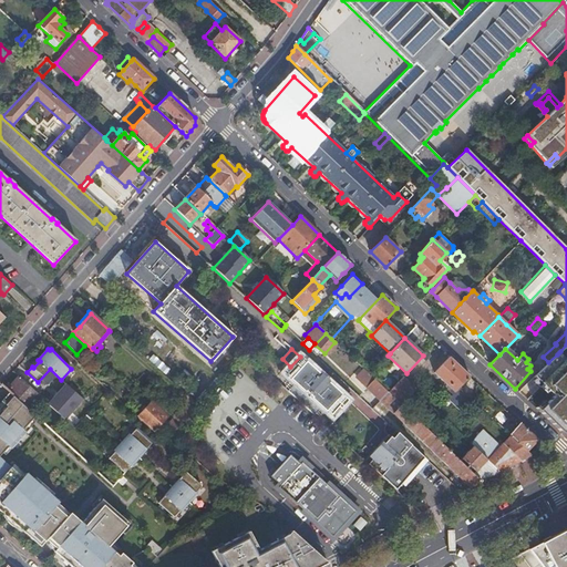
[(295,384),(288,392),(312,414),(320,406),(327,412),(328,411),(333,416),(349,400),(327,380),(327,379),(327,378),(326,377),(323,377),(322,377),(300,357),(290,367),(285,372),(290,378),(290,379),(295,384)]
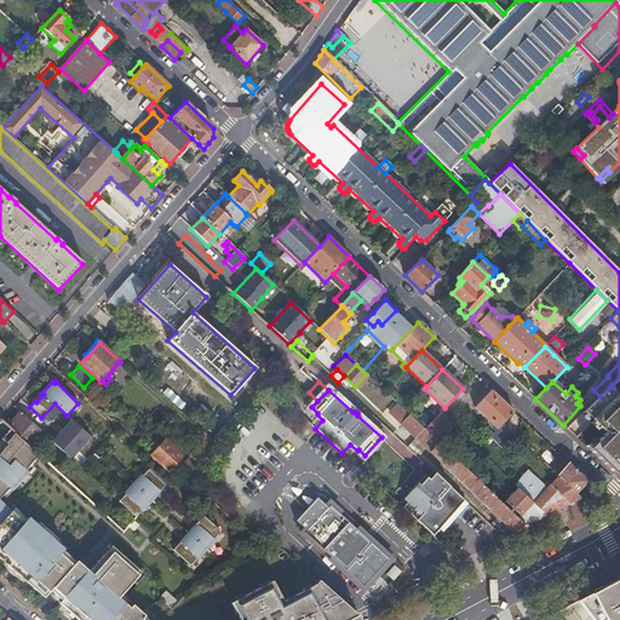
[(475,408),(497,430),(501,425),(514,412),(492,391),(475,408)]
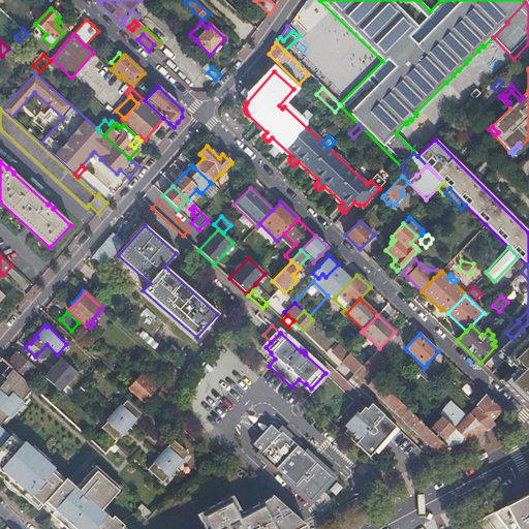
[(528,344),(523,339),(505,356),(514,364),(521,372),(522,372),(528,364),(528,344)]
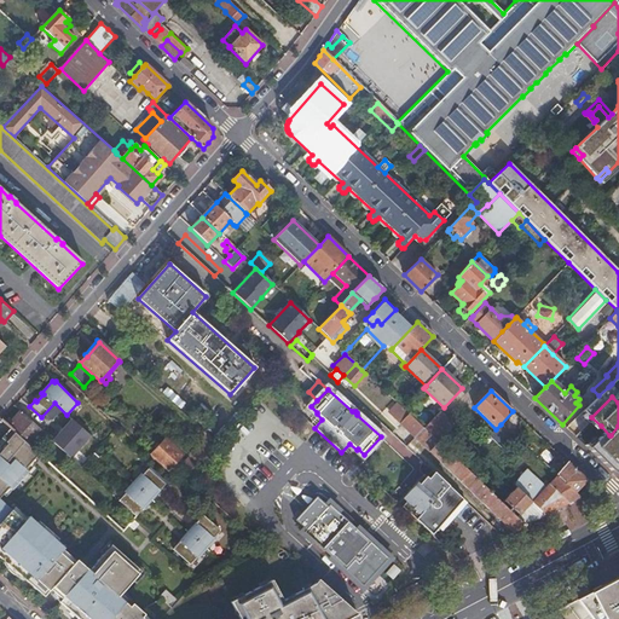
[(514,532),(525,526),(516,518),(446,451),(438,444),(423,429),(403,410),(400,408),(397,404),(388,414),(440,462),(497,516),(495,519),(499,522),(502,524),(503,522),(514,532)]
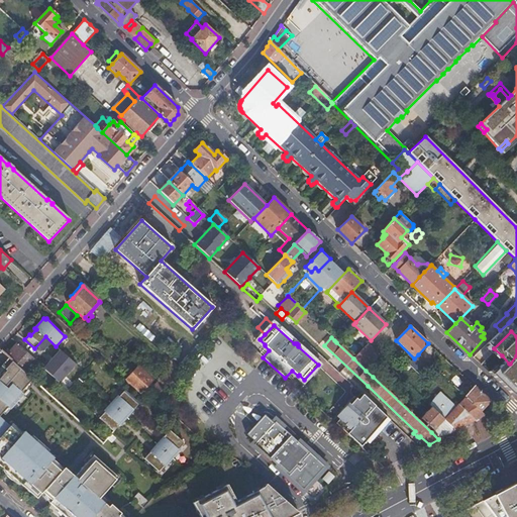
[(494,348),(488,342),(482,348),(495,363),(502,355),(494,348)]
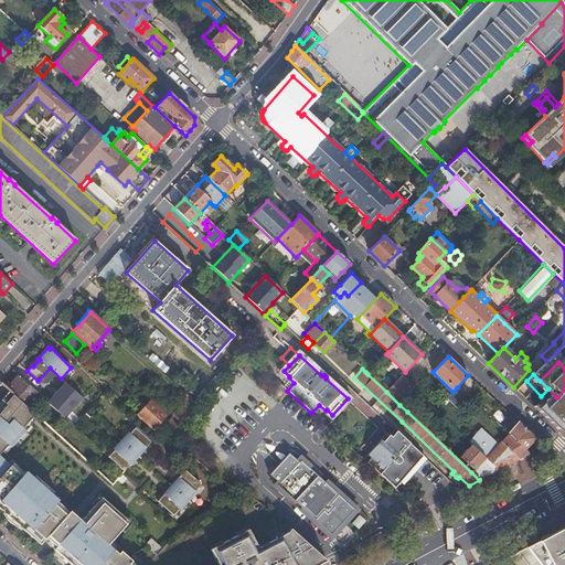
[(10,384),(7,387),(7,388),(24,404),(28,407),(39,395),(33,390),(18,375),(10,384)]
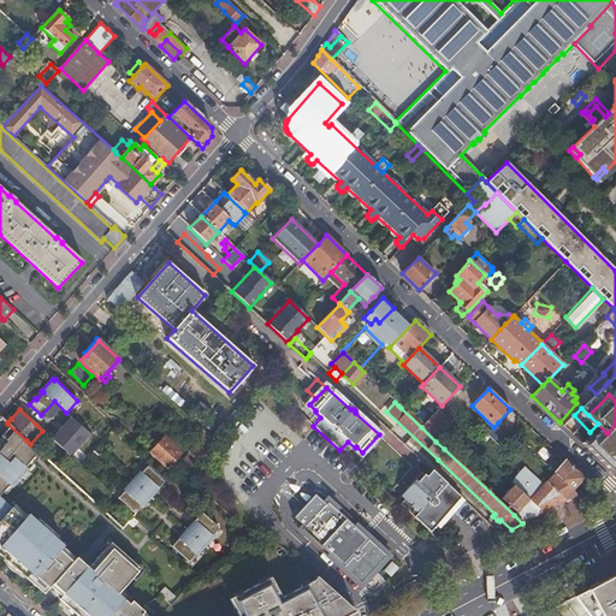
[(436,410),(421,427),(436,442),(451,426),(436,410)]
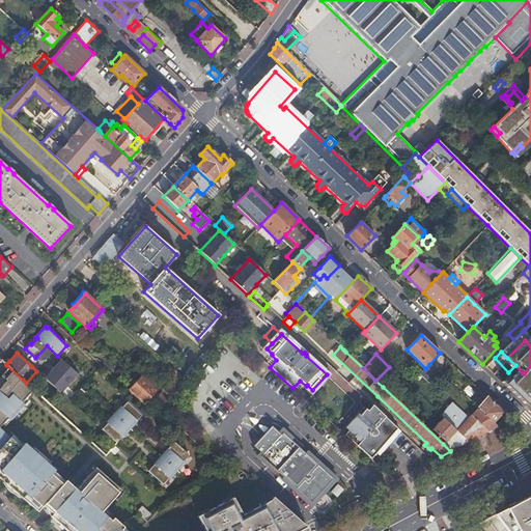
[(62,361),(45,379),(60,393),(77,374),(62,361)]
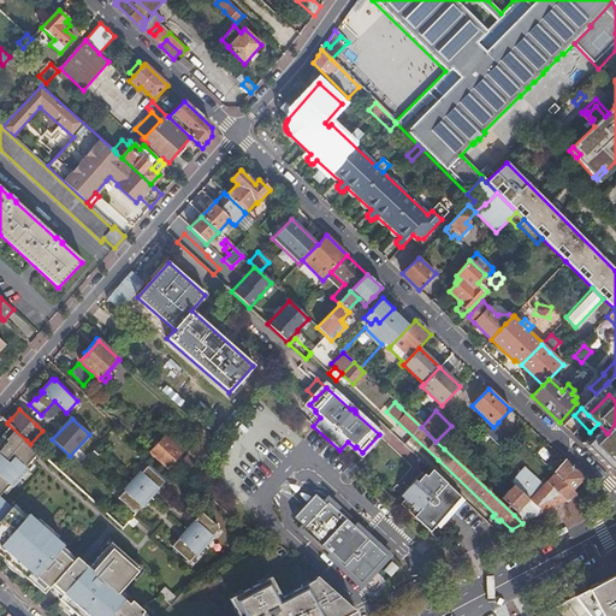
[(493,427),(486,434),(504,450),(516,439),(498,422),(493,427)]
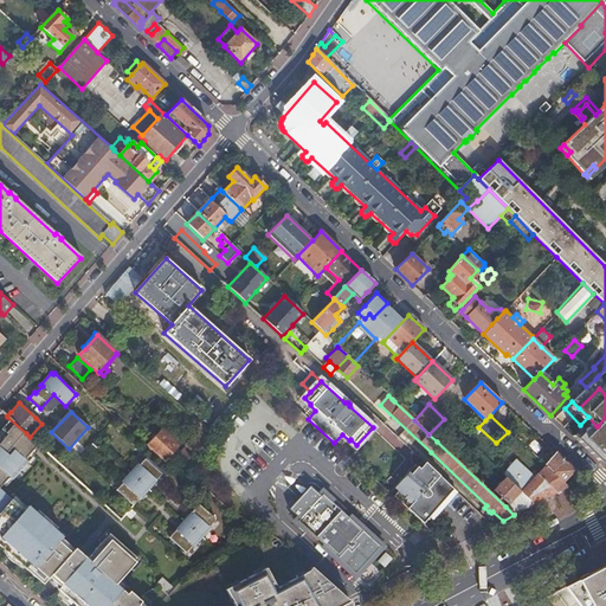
[(341,605),(350,601),(313,567),(308,572),(277,588),(266,568),(231,587),(230,585),(227,587),(227,590),(226,590),(234,605),(139,605),(141,603),(129,592),(127,594),(115,585),(137,560),(108,534),(94,550),(98,554),(90,562),(86,559),(75,549),(75,548),(73,549),(71,553),(58,542),(62,539),(63,537),(27,507),(24,511),(0,490),(0,487),(8,477),(12,479),(27,462),(40,446),(30,437),(26,433),(10,419),(1,429),(4,432),(0,434),(0,546),(5,550),(7,548),(24,562),(21,566),(31,573),(33,571),(45,581),(50,578),(60,587),(62,587),(66,593),(64,595),(76,605),(341,605)]
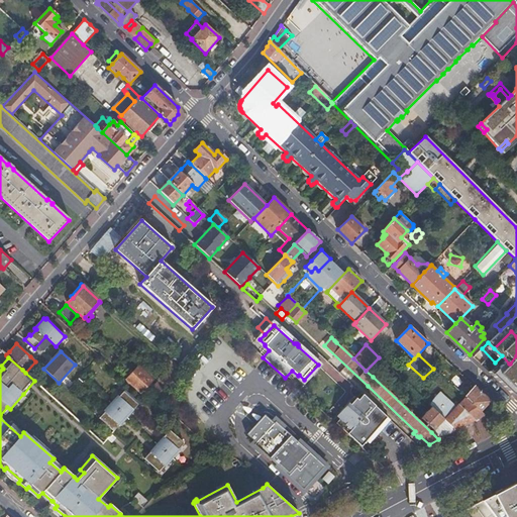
[(379,357),(366,371),(373,377),(385,364),(384,362),(379,357)]
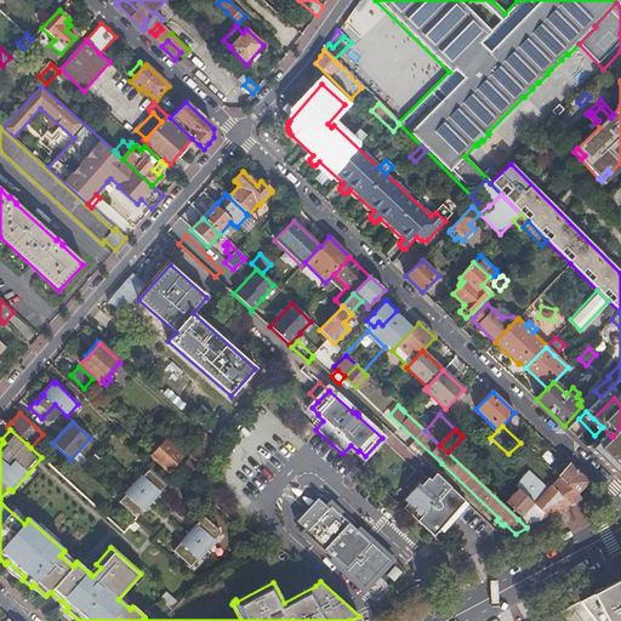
[(191,459),(197,463),(215,444),(204,433),(197,439),(201,444),(188,457),(191,459)]
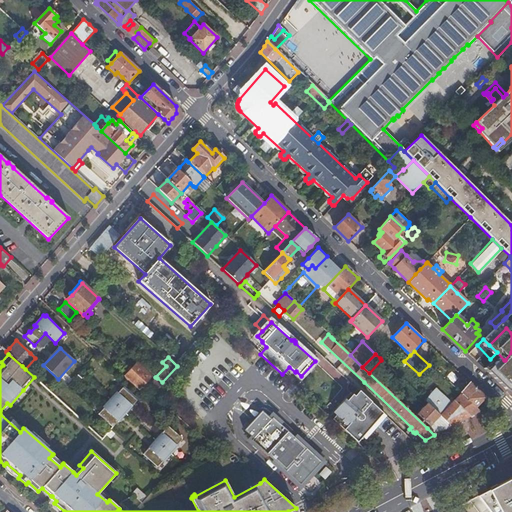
[(511,384),(511,366),(505,360),(504,360),(490,374),(506,390),(511,384)]
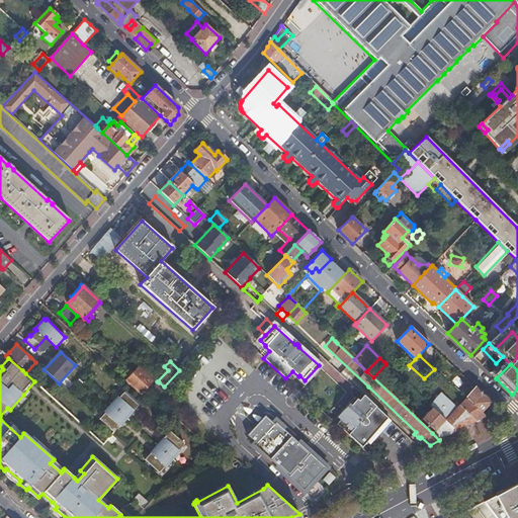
[(125,381),(140,395),(153,380),(139,367),(125,381)]
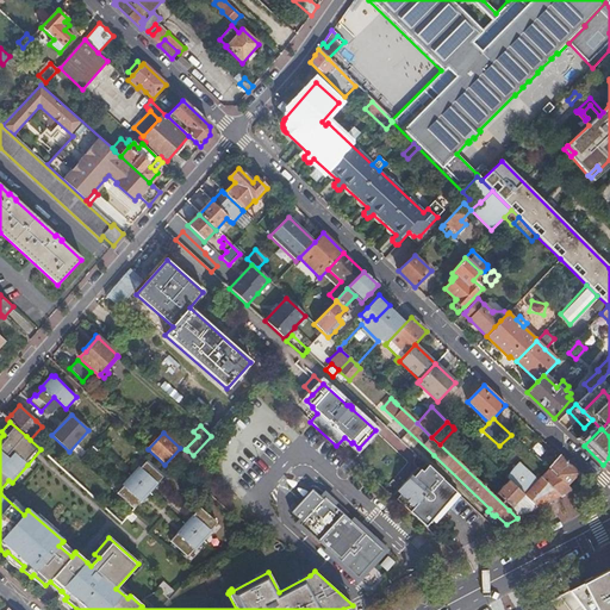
[(179,460),(184,466),(193,455),(187,450),(179,460)]
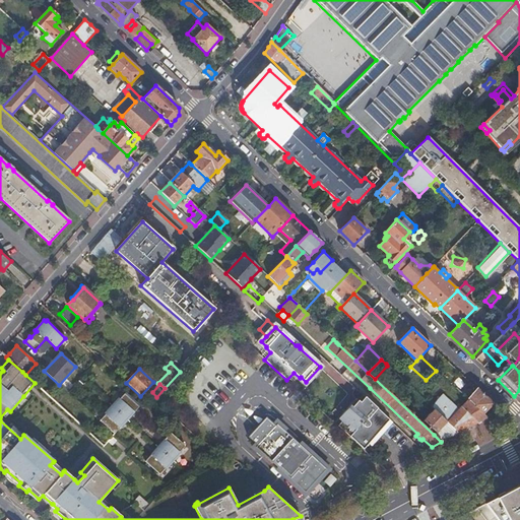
[(368,390),(415,436),(417,434),(370,388),(368,390)]
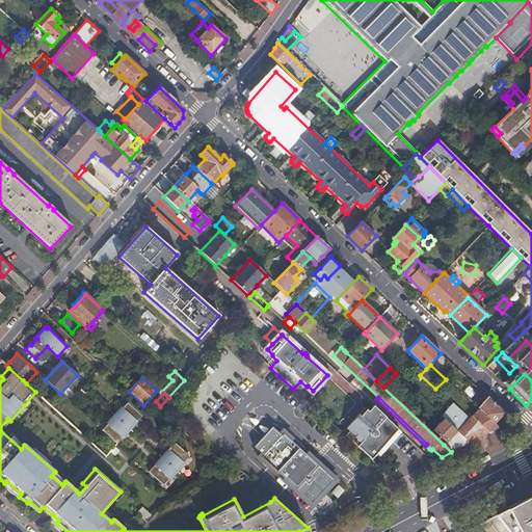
[(441,416),(469,443),(498,427),(495,423),(504,413),(487,397),(485,399),(482,402),(479,399),(474,404),(479,409),(473,417),(469,414),(464,417),(452,404),(441,416)]
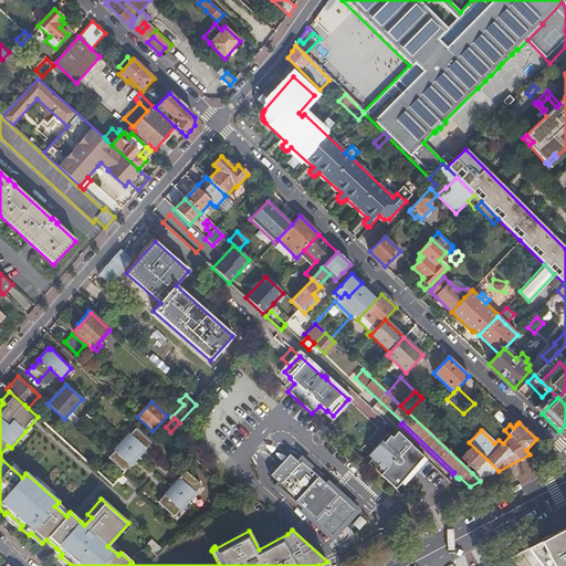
[(108,458),(124,472),(153,442),(137,428),(130,435),(129,433),(114,450),(115,451),(108,458)]
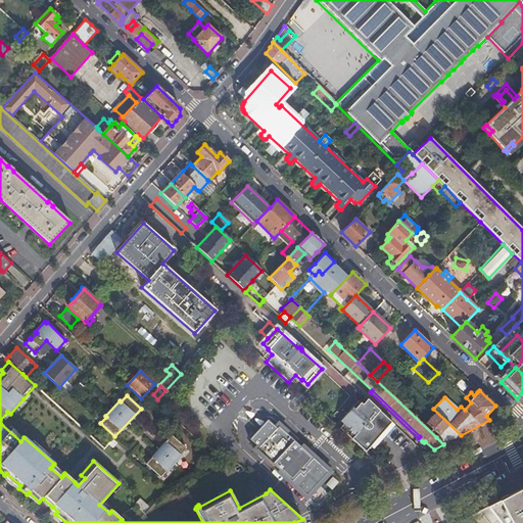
[(298,409),(307,399),(302,395),(294,405),(298,409)]
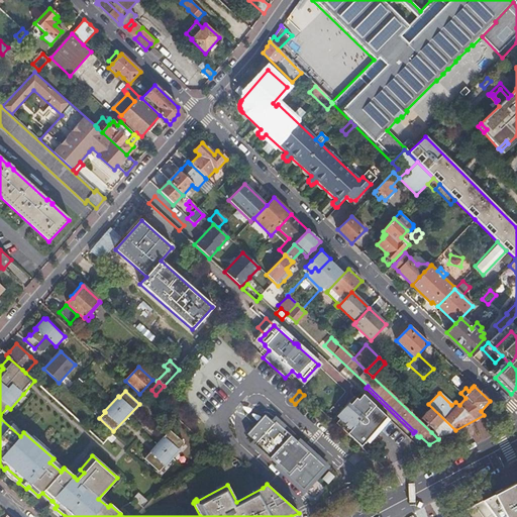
[(369,442),(389,419),(363,395),(357,400),(355,398),(353,397),(348,403),(353,408),(352,410),(354,412),(351,415),(343,408),(333,421),(362,447),(367,441),(369,442)]
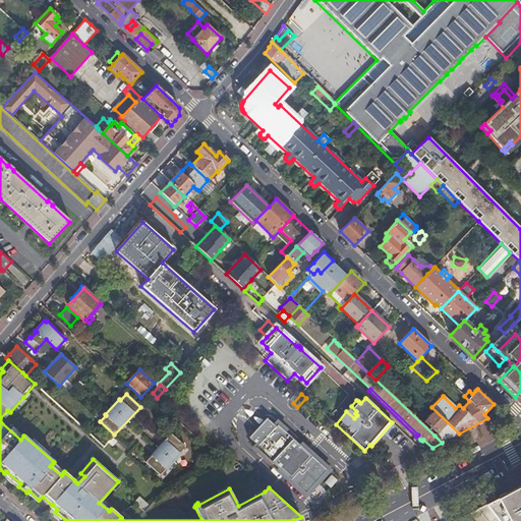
[(435,436),(442,443),(459,433),(431,407),(430,407),(424,414),(425,415),(421,419),(437,433),(435,436)]
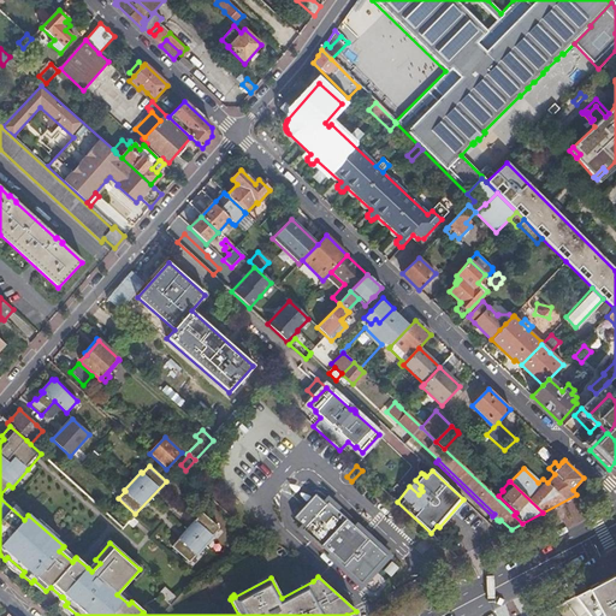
[(315,493),(294,517),(304,527),(303,529),(307,533),(307,534),(311,538),(311,537),(330,554),(329,555),(333,558),(333,557),(361,584),(386,556),(329,502),(326,504),(315,493)]
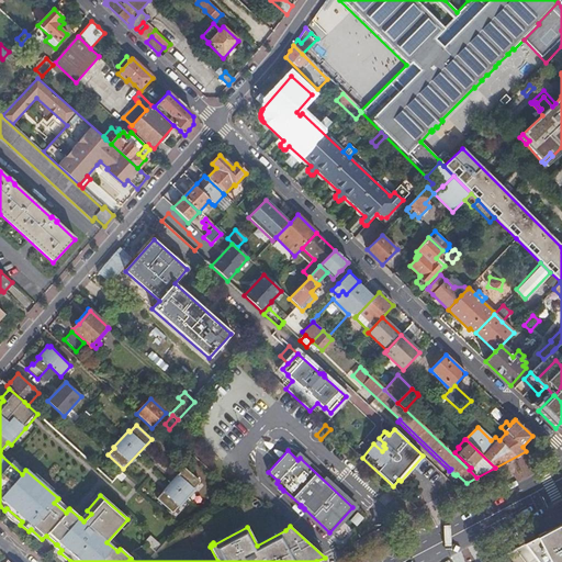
[(157,499),(172,513),(179,506),(180,507),(194,491),(193,490),(200,482),(184,468),(157,499)]
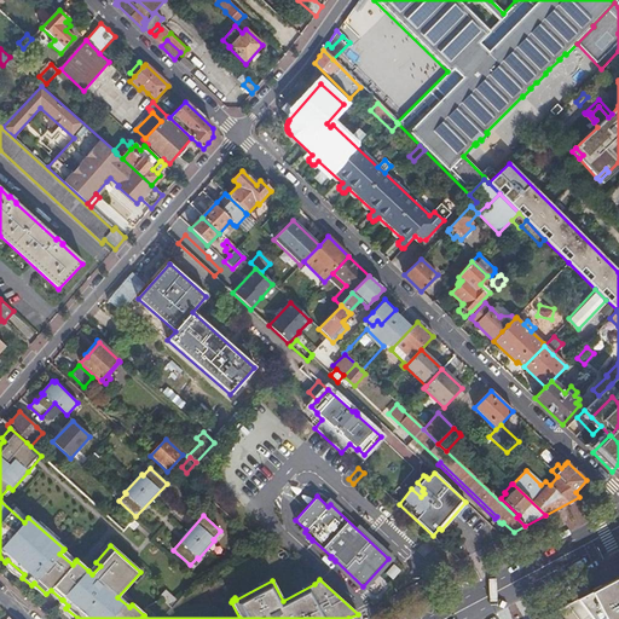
[(514,532),(512,533),(513,537),(526,530),(525,526),(514,532)]
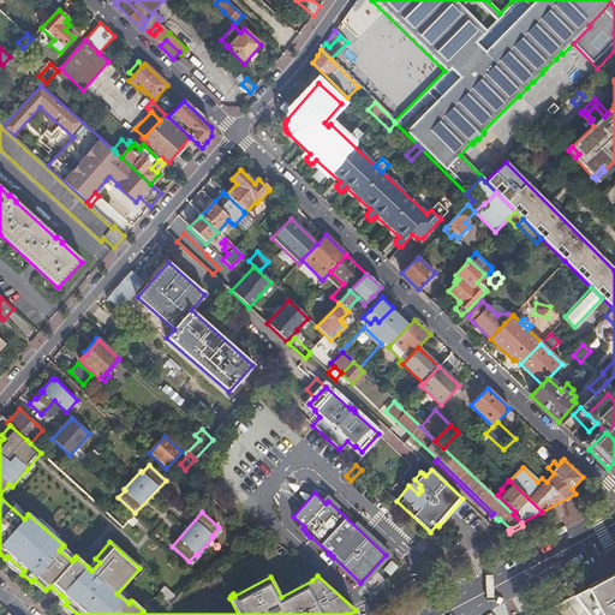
[(59,550),(72,561),(75,557),(63,547),(59,550)]
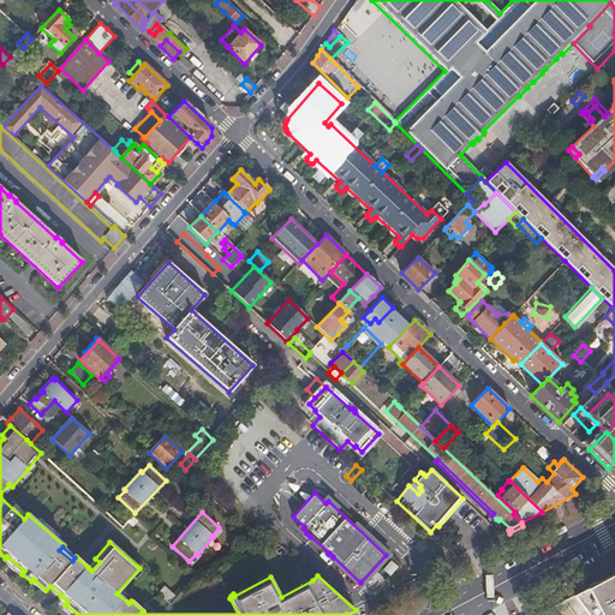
[(95,559),(88,567),(91,571),(100,562),(95,559)]
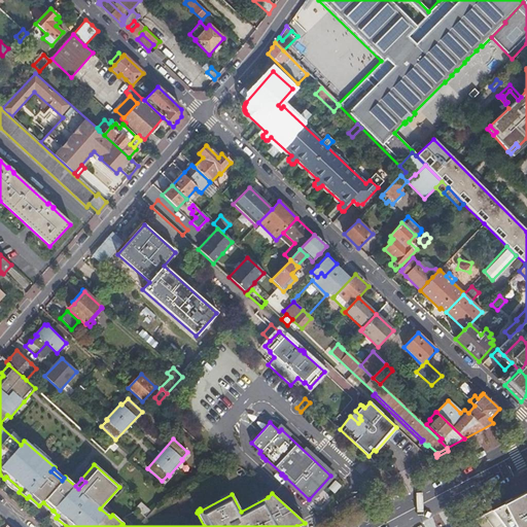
[(463,525),(458,526),(526,526),(526,490),(498,506),(479,517),(463,525)]
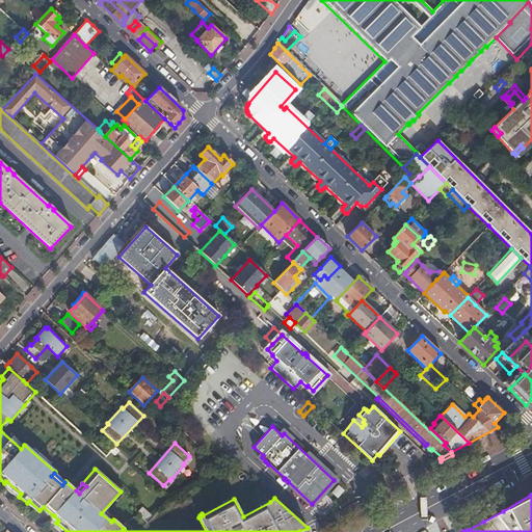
[(29,501),(27,503),(37,513),(40,510),(29,501)]
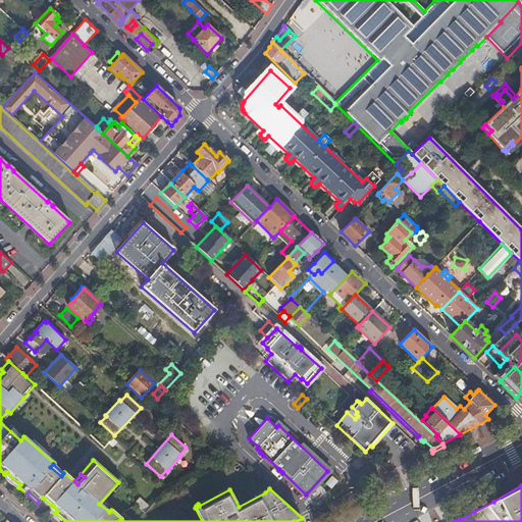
[(139,499),(135,504),(141,510),(148,507),(139,499)]
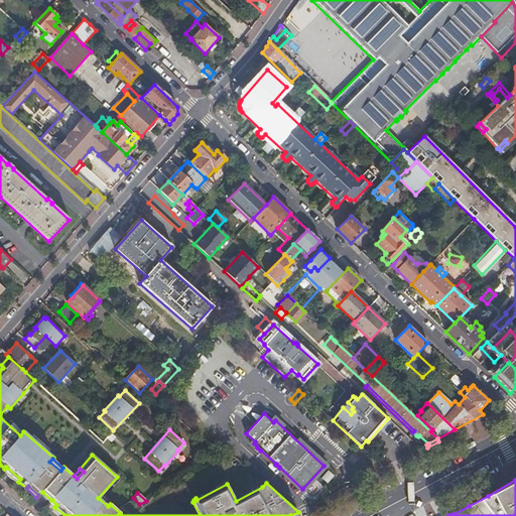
[(101,495),(98,498),(108,506),(110,504),(101,495)]
